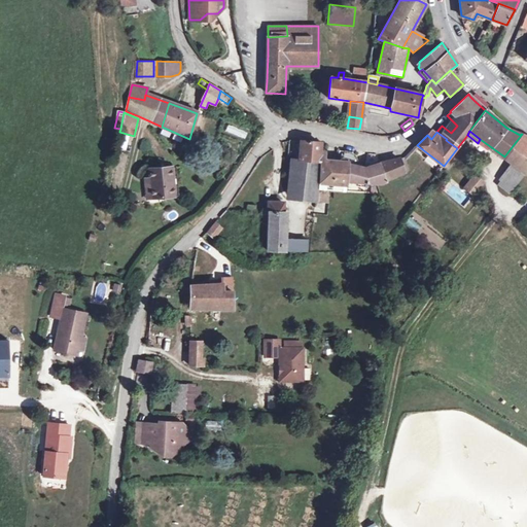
[(526,136),(522,134),(504,156),(512,163),(525,173),(526,170),(526,136)]
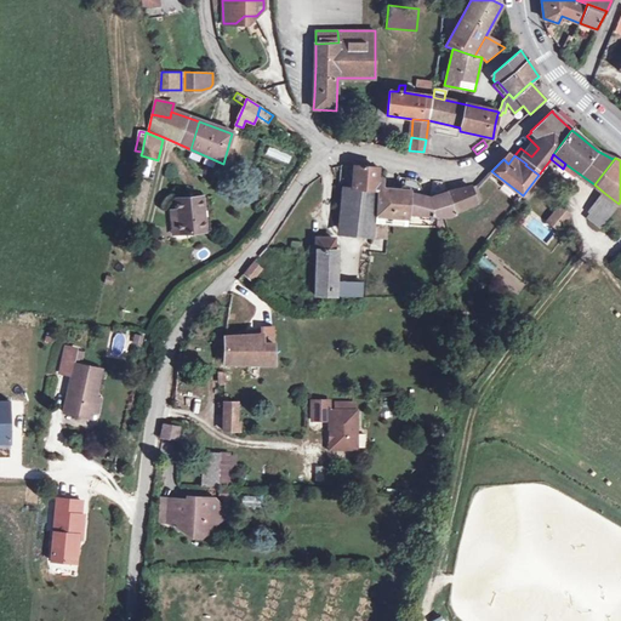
[(286,178),(294,164),(286,159),(279,175),(286,178)]
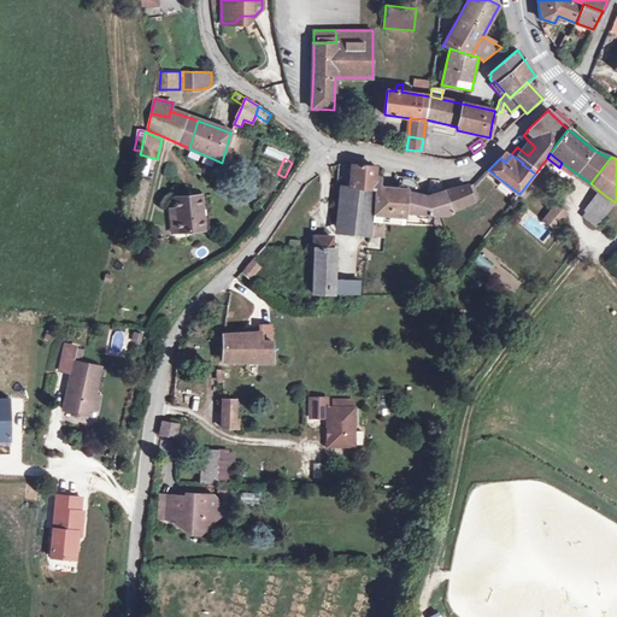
[(352,165),(351,187),(374,189),(372,222),(385,223),(405,224),(407,192),(407,191),(407,189),(410,189),(416,192),(417,191),(418,191),(418,187),(416,181),(412,178),(403,177),(401,177),(401,189),(378,188),(378,186),(380,181),(377,178),(375,177),(375,168),(352,165)]
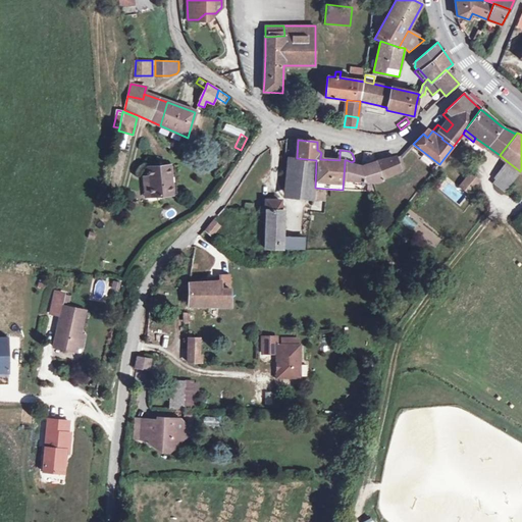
[(400,156),(396,157),(400,168),(404,167),(400,156)]
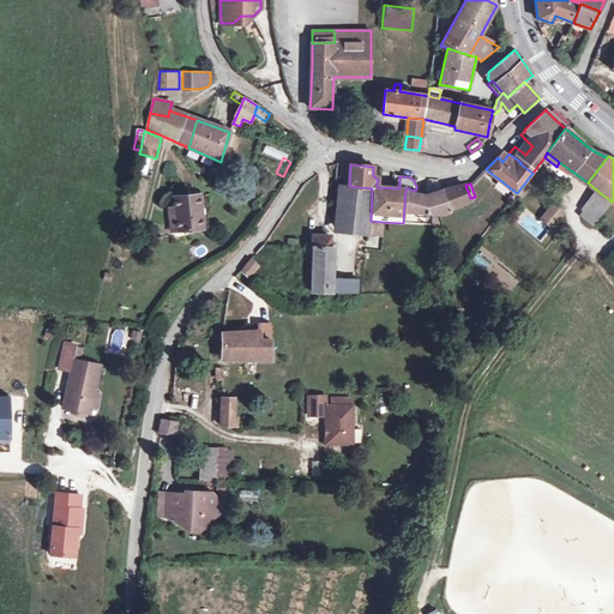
[(339,185),(336,226),(337,228),(344,229),(344,220),(369,221),(371,221),(372,188),(349,186),(339,185)]
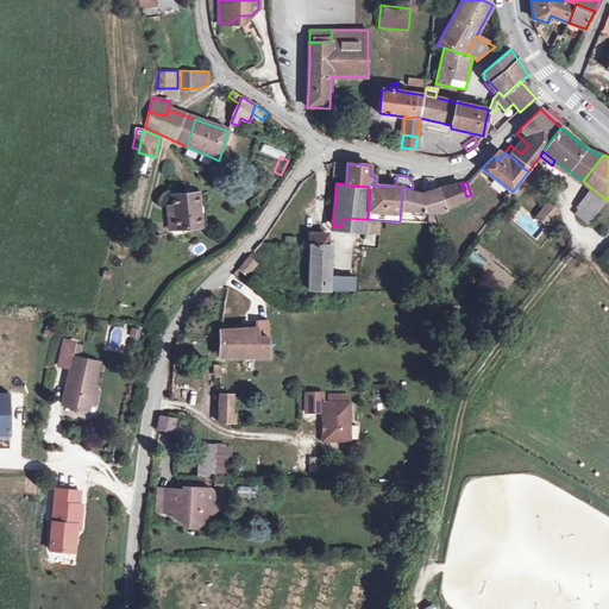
[(462,183),(439,188),(446,207),(466,198),(466,196),(462,183)]
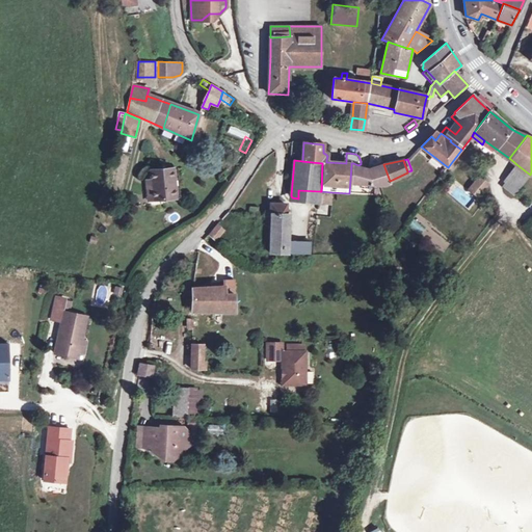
[(383,164),(368,169),(374,189),(373,195),(380,195),(377,187),(380,187),(391,183),(390,181),(383,164)]
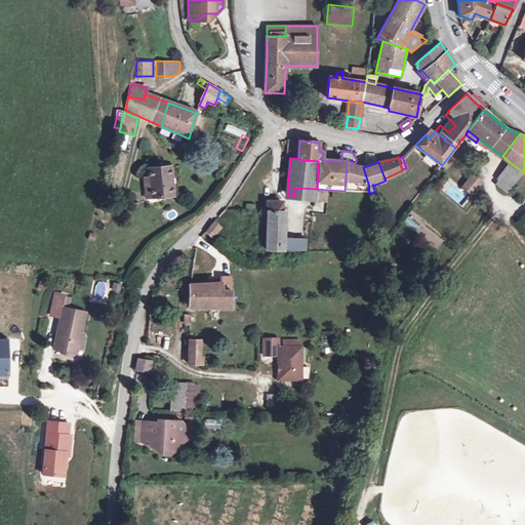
[(510,162),(503,170),(517,180),(523,172),(510,162)]
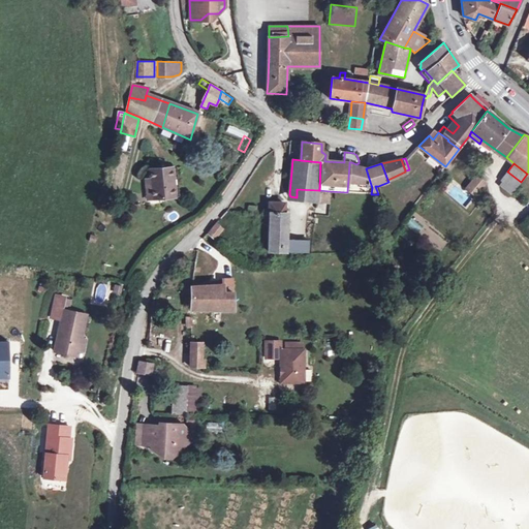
[(349,164),(347,192),(371,194),(372,188),(366,168),(349,164)]
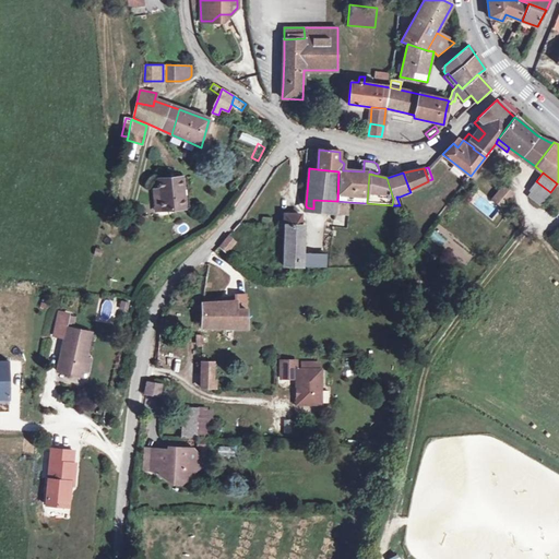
[(181,177),(158,179),(158,189),(161,210),(185,207),(181,177)]
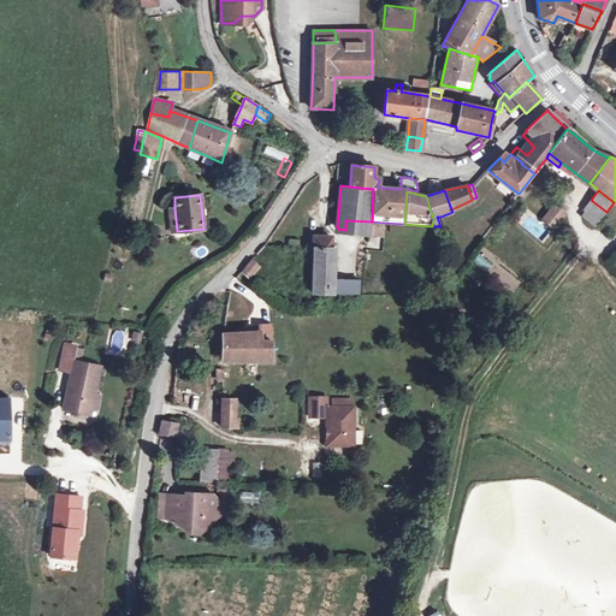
[(588,209),(582,217),(594,226),(606,212),(591,200),(586,207),(588,209)]
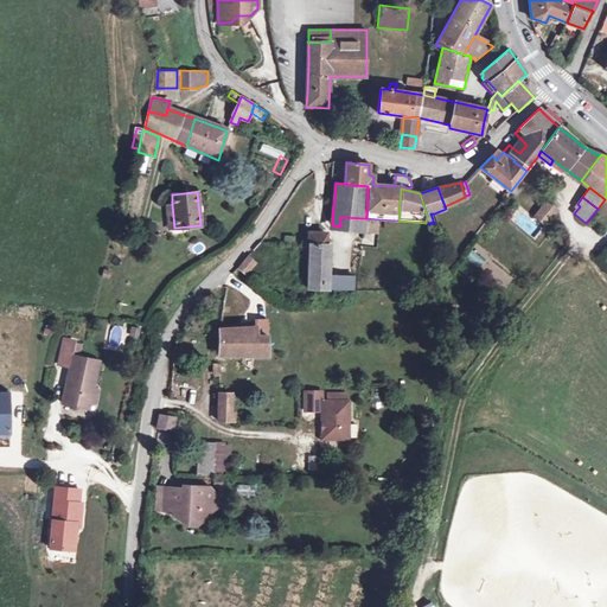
[(547,203),(536,216),(545,224),(556,211),(547,203)]
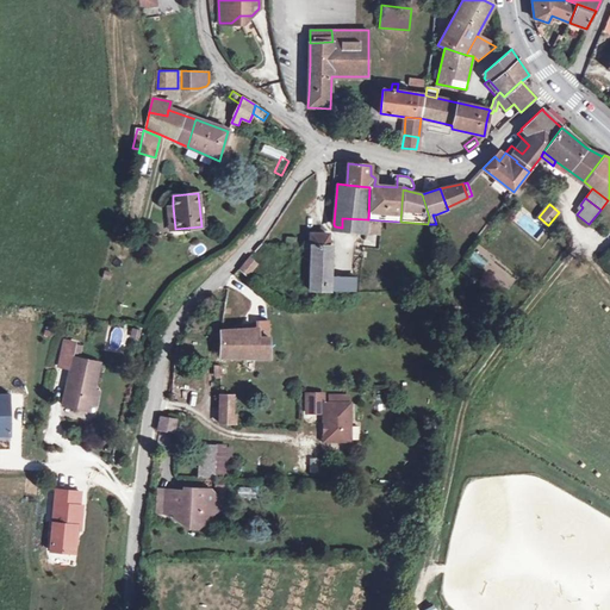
[(342,218),(342,228),(366,232),(367,219),(342,218)]
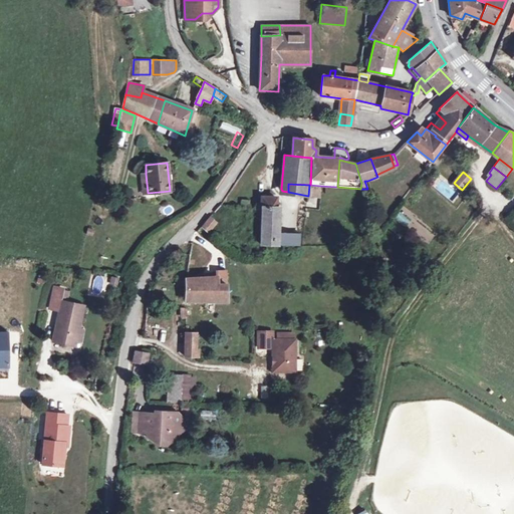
[(308,196),(308,197),(319,198),(320,186),(310,185),(309,185),(308,196)]
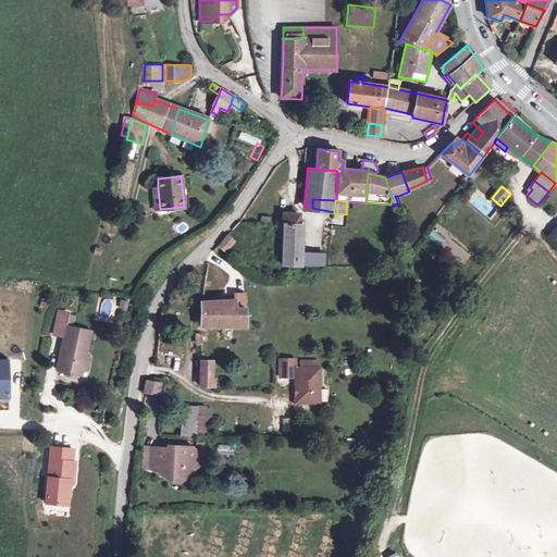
[(284,214),(284,225),(284,265),(299,265),(299,250),(300,214),(284,214)]
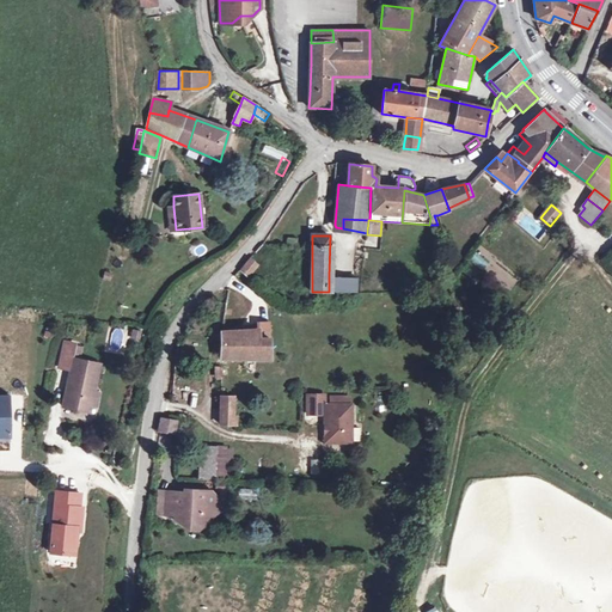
[(262,245),(250,258),(258,265),(270,252),(262,245)]
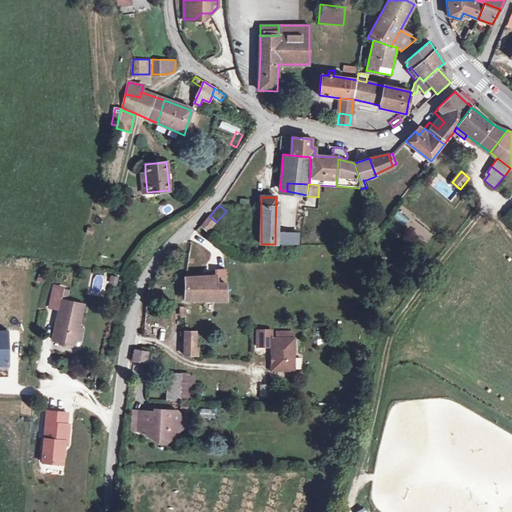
[(209,216),(201,225),(208,231),(216,222),(209,216)]
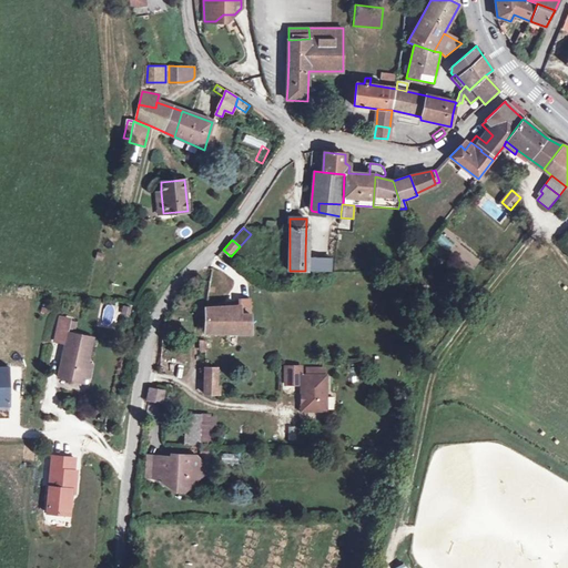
[(305,255),(305,271),(321,271),(322,255),(305,255)]
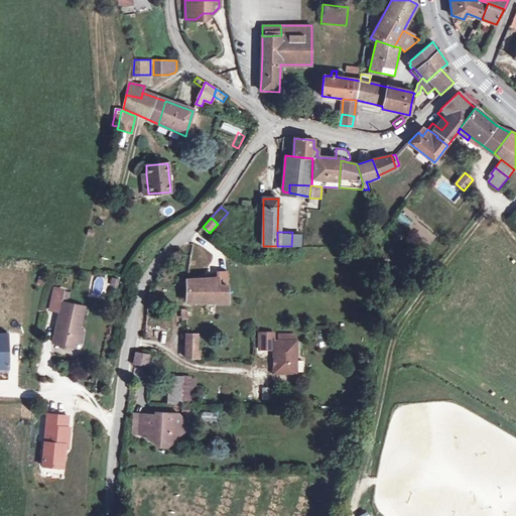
[(292,232),(291,246),(299,247),(300,233),(292,232)]
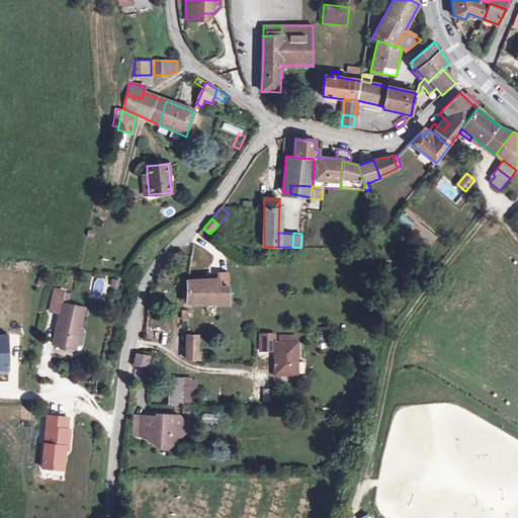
[(219,279),(187,283),(187,301),(229,303),(228,273),(219,273),(219,279)]
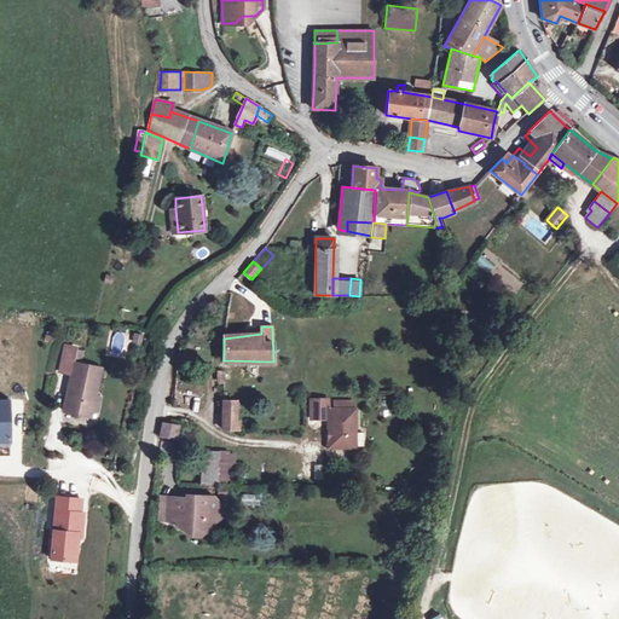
[(133,334),(132,343),(142,345),(143,335),(133,334)]
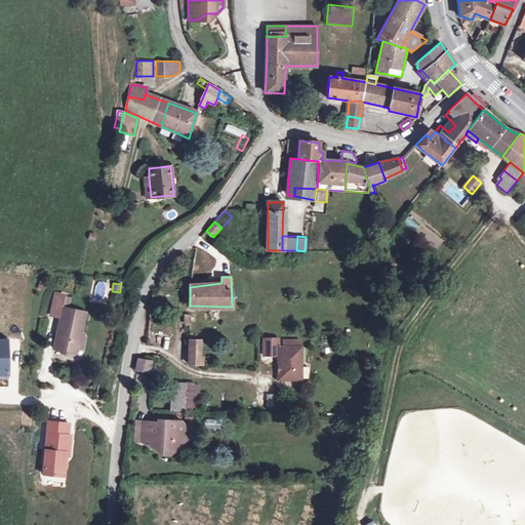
[(55,294),(51,316),(61,318),(53,349),(77,354),(78,349),(81,336),(86,313),(64,308),(66,296),(55,294)]
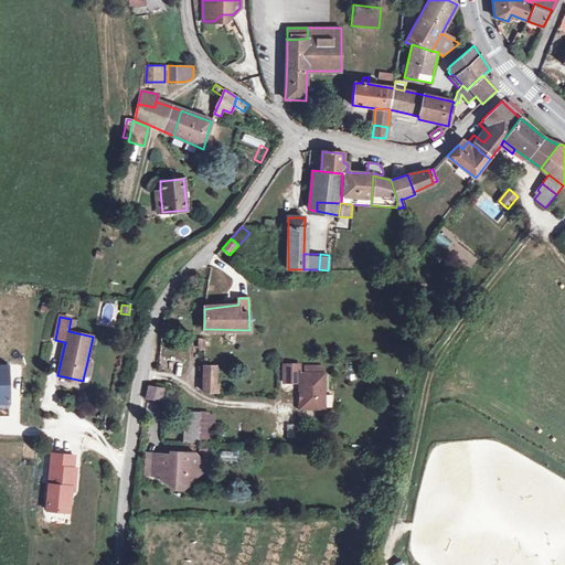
[(204,366),(203,392),(217,392),(219,384),(215,384),(216,366),(208,366),(208,358),(204,358),(204,366)]
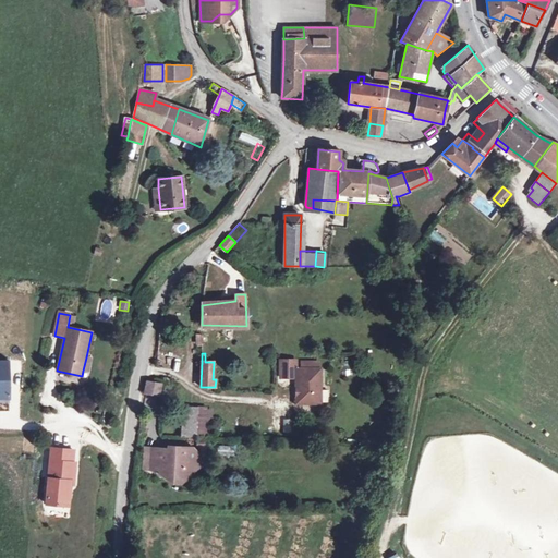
[(296,361),(280,362),(280,377),(296,377),(296,370),(296,361)]
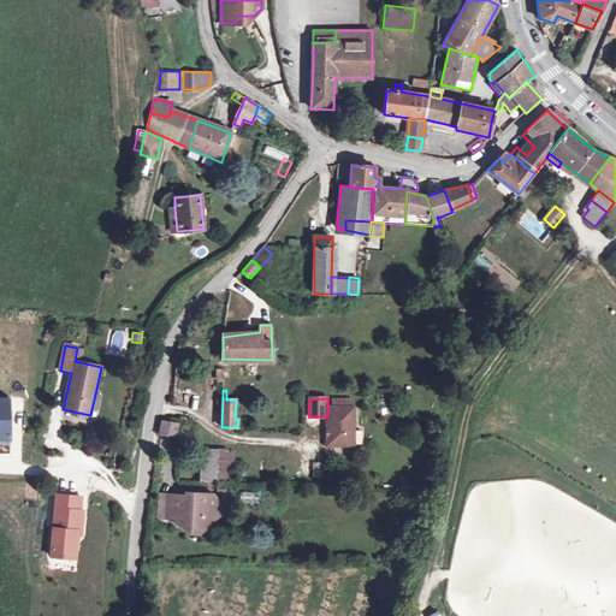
[(331,408),(327,408),(327,416),(327,445),(354,445),(353,408),(351,408),(331,408)]
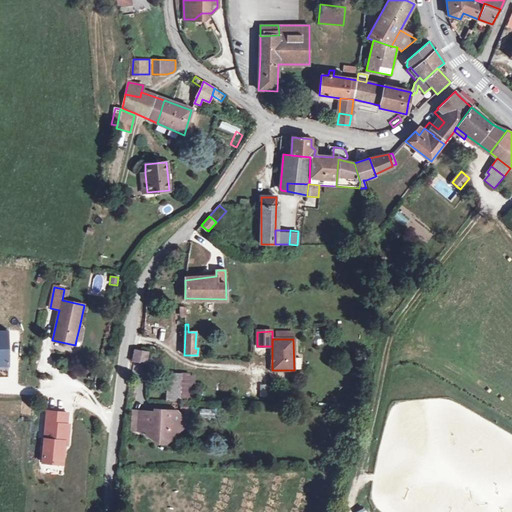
[(135,352),(133,360),(145,362),(147,353),(135,352)]
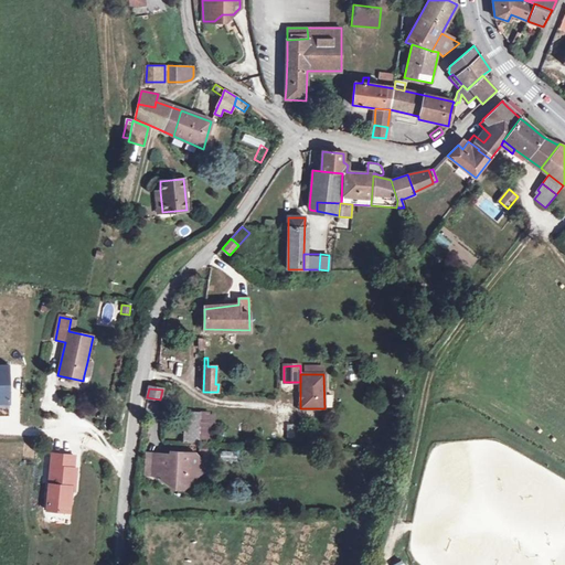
[(187,413),(184,440),(199,441),(200,415),(201,413),(187,413)]
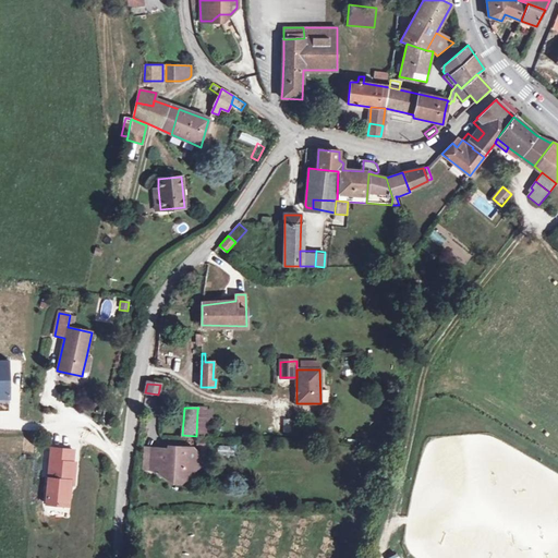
[(197,410),(196,436),(209,437),(210,410),(197,410)]
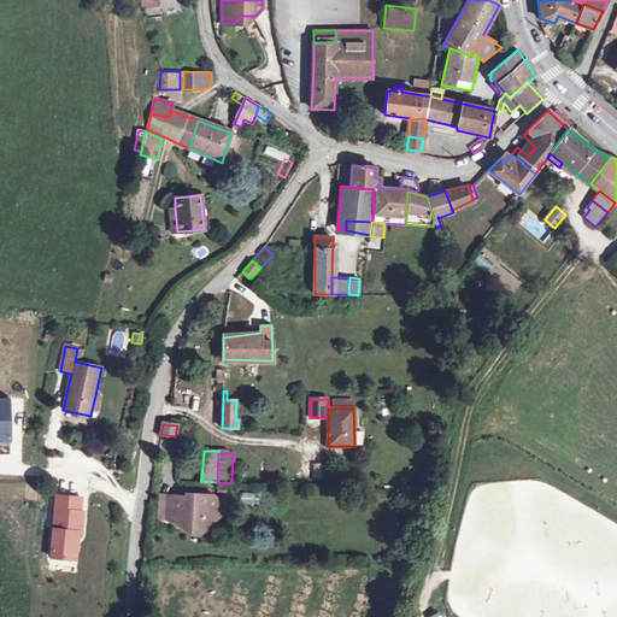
[(168,495),(166,518),(175,519),(175,524),(191,524),(199,534),(213,522),(215,509),(219,504),(212,495),(184,494),(184,497),(168,495)]
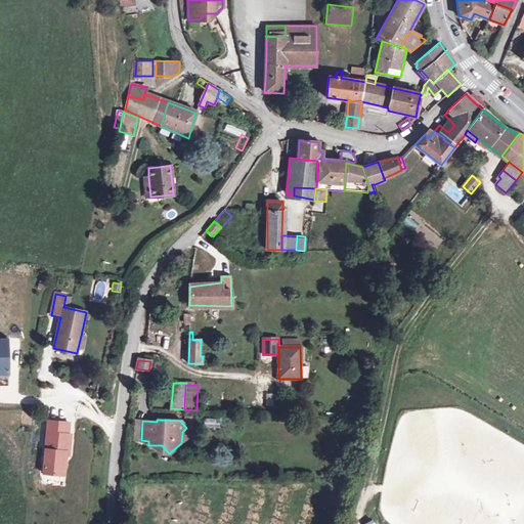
[(43,474),(64,475),(67,451),(69,451),(71,434),(68,434),(69,423),(48,421),(43,474)]
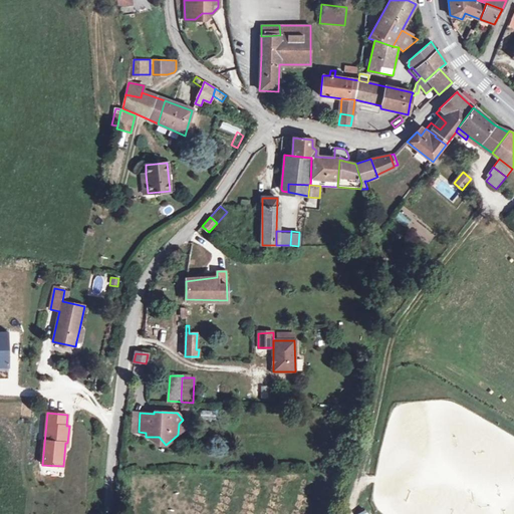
[(133,413),(132,432),(139,432),(140,413),(133,413)]
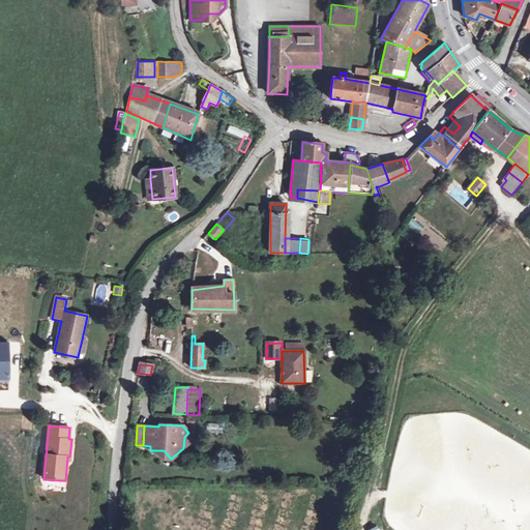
[(184,437),(183,448),(194,439),(188,433),(184,437)]
